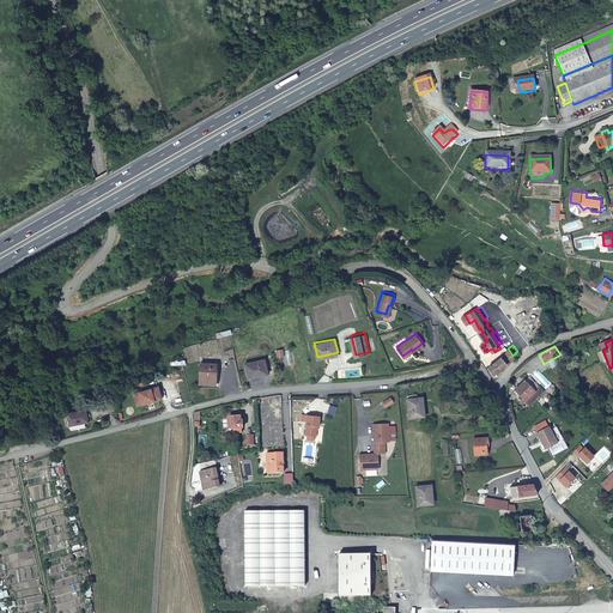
[(501,357),(490,365),(496,374),(515,360),(513,356),(508,349),(507,349),(499,354),(501,357)]
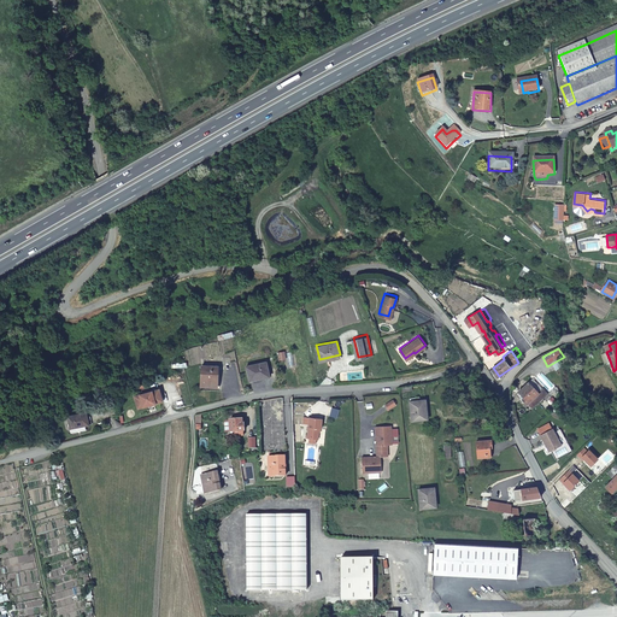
[(266,359),(246,364),(250,378),(270,374),(266,359)]
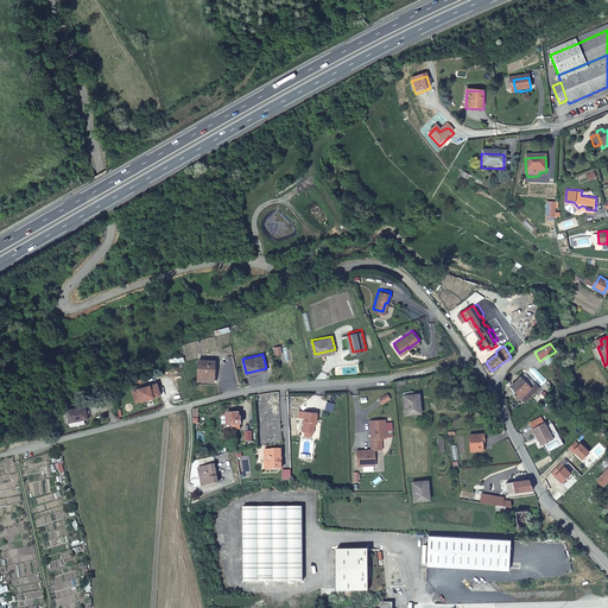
[(215,360),(198,359),(197,379),(214,379),(215,360)]
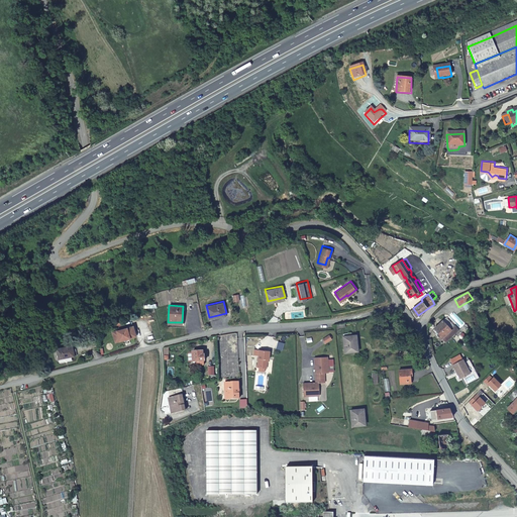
[(448,341),(459,331),(455,326),(452,330),(443,321),(435,329),(439,333),(438,334),(443,339),(444,338),(448,341)]
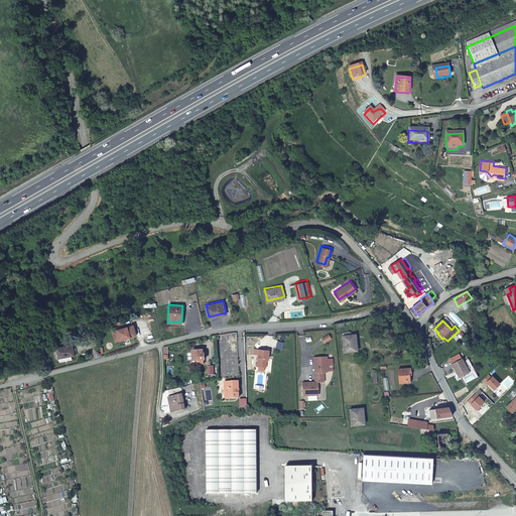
[(135,324),(118,328),(121,339),(138,334),(135,324)]
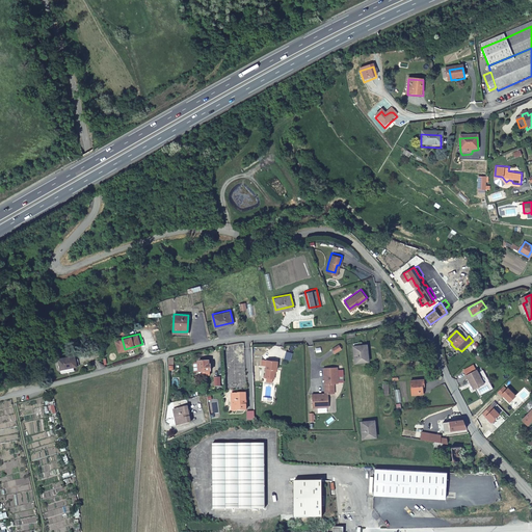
[(368,343),(354,345),(355,362),(368,361),(367,349),(369,349),(368,343)]
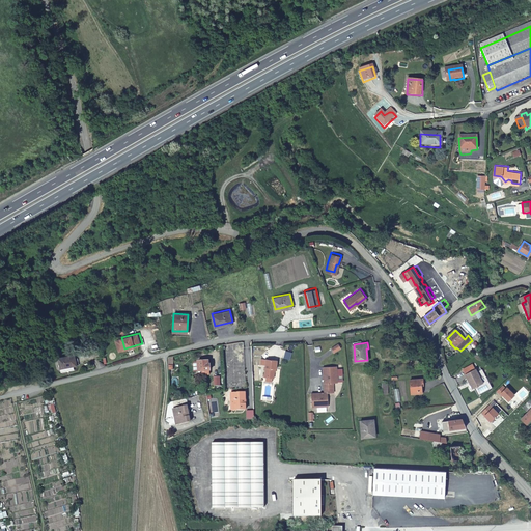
[(340,344),(333,350),(335,354),(342,348),(340,344)]
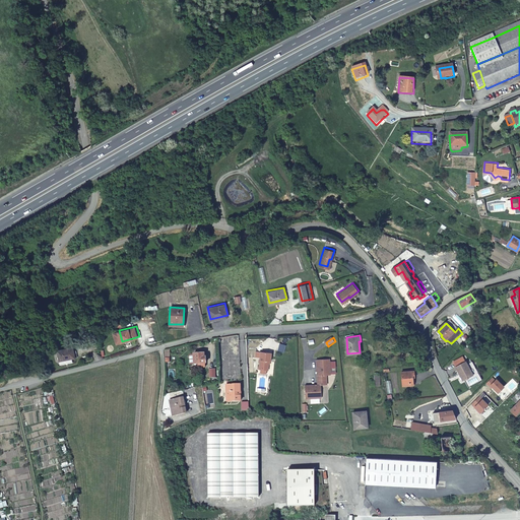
[(73,345),(57,349),(60,360),(67,358),(68,359),(76,356),(73,345)]
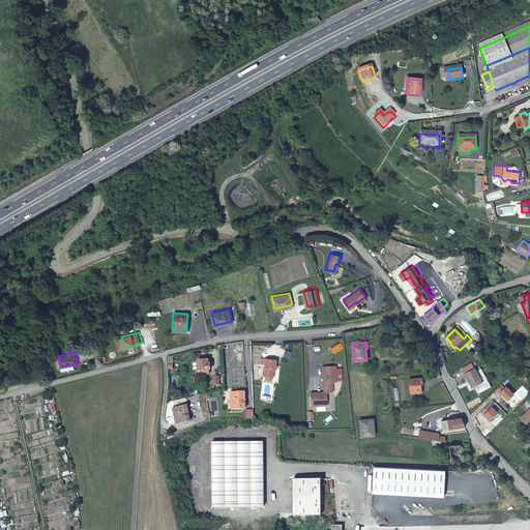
[(204,357),(194,358),(196,371),(201,371),(201,376),(209,375),(207,360),(205,360),(204,357)]
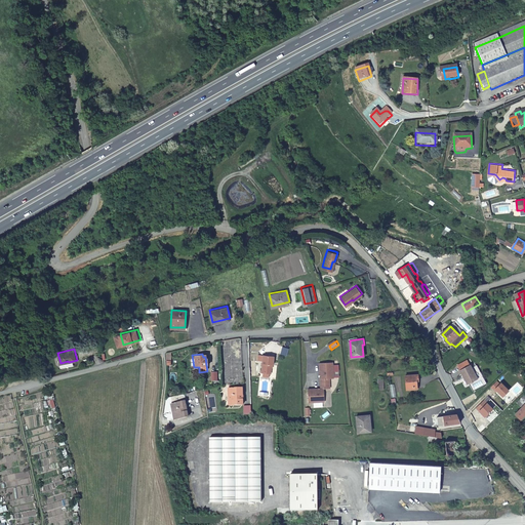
[(275,357),(258,355),(257,362),(263,362),(261,373),(270,374),(271,374),(272,365),(274,365),(275,357)]
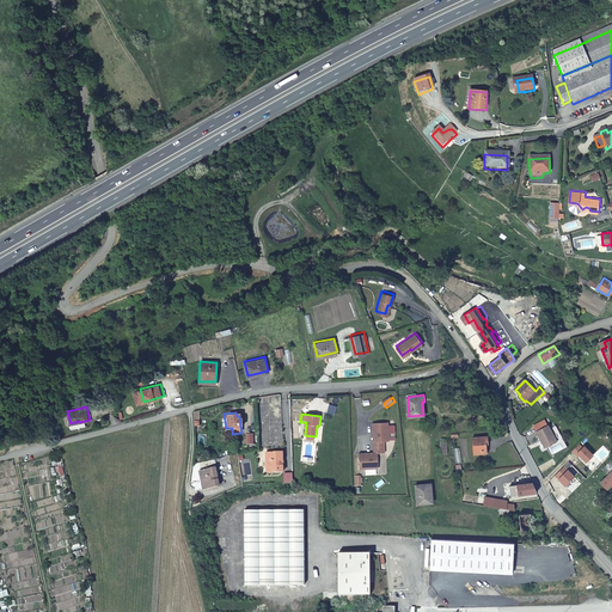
[(373,424),(374,453),(374,454),(360,454),(360,471),(378,470),(379,470),(379,454),(386,453),(385,442),(390,442),(390,423),(373,424)]
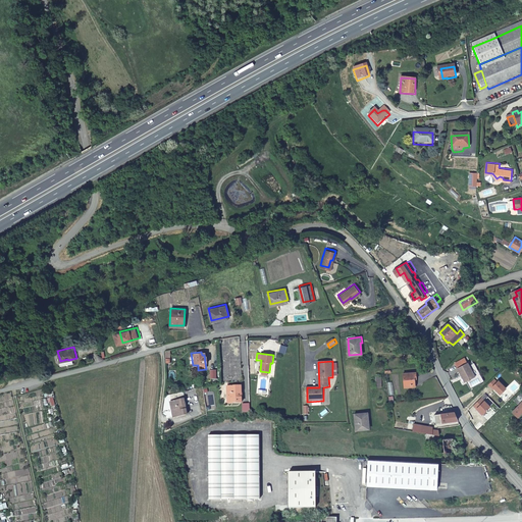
[(457,365),(463,378),(465,377),(468,383),(475,379),(466,361),(457,365)]
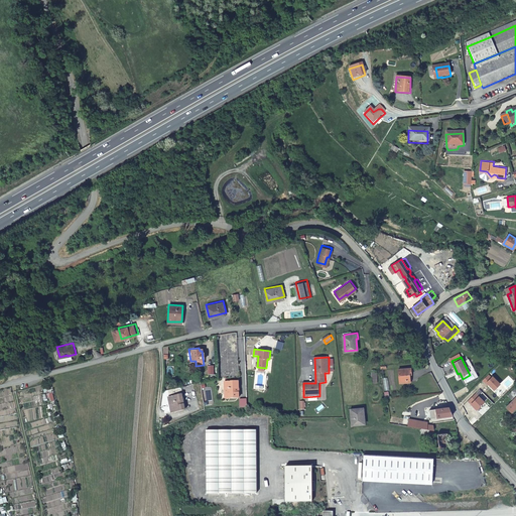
[(398,370),(399,383),(410,382),(409,375),(409,369),(398,370)]
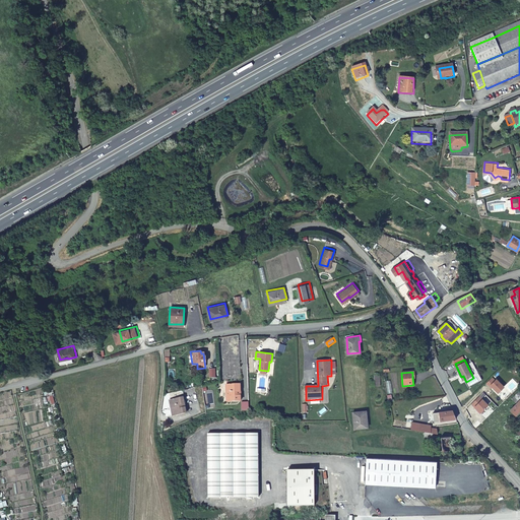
[(492,379),(488,384),(491,387),(491,386),(493,388),(499,393),(504,387),(496,380),(495,381),(492,379)]
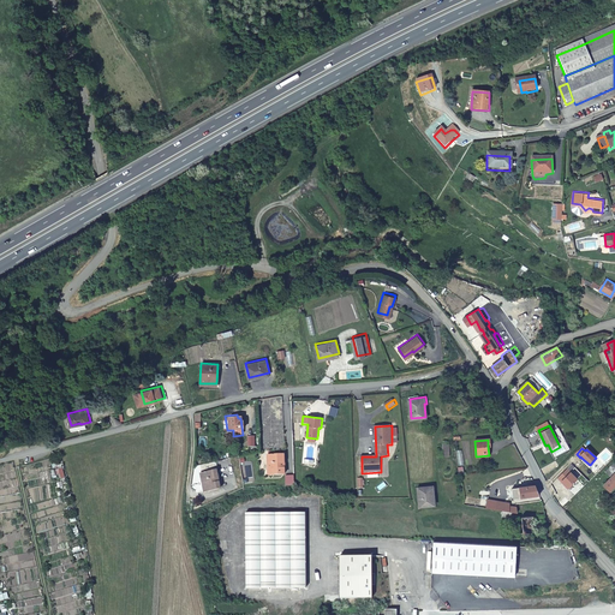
[(284,454),(270,454),(270,463),(269,463),(269,473),(285,473),(285,469),(281,469),(281,463),(284,463),(284,454)]
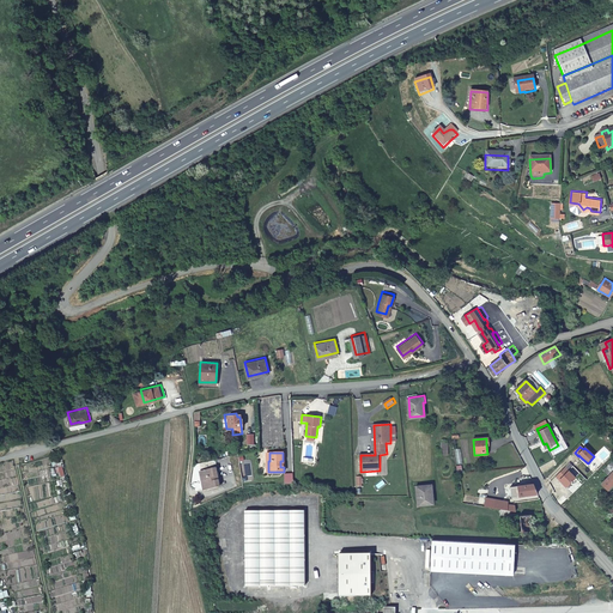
[(610,475),(602,483),(608,489),(612,483),(612,459),(604,469),(610,475)]
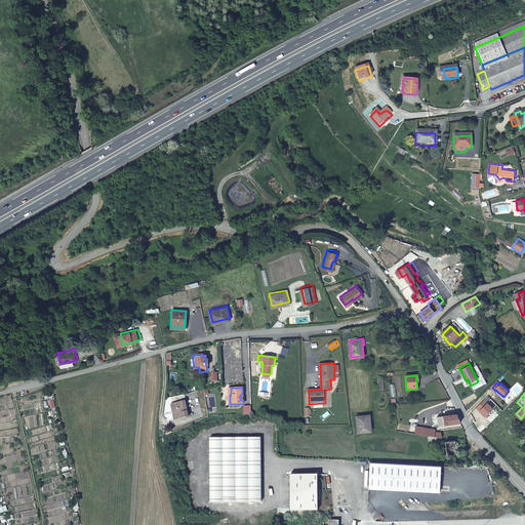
[(185,401),(173,404),(174,410),(173,410),(175,419),(189,416),(188,412),(186,412),(185,408),(187,407),(185,401)]
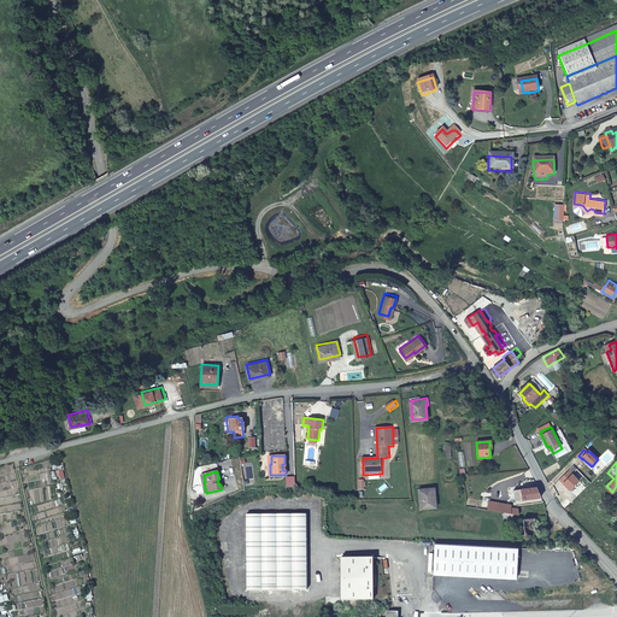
[(570,471),(562,480),(573,489),(581,481),(570,471)]
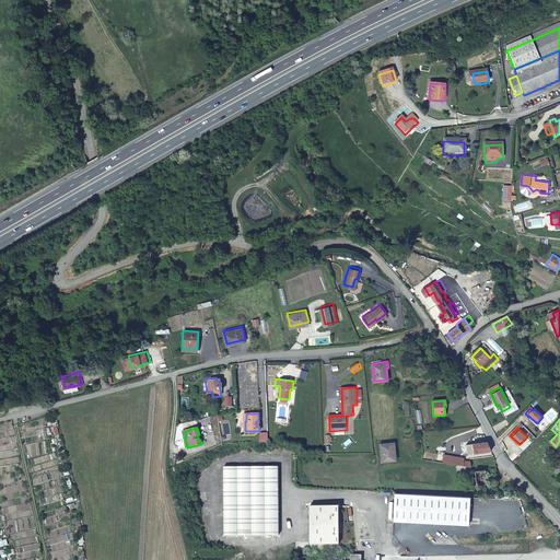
[(396,442),(382,443),(383,462),(397,459),(396,448),(397,448),(396,442)]
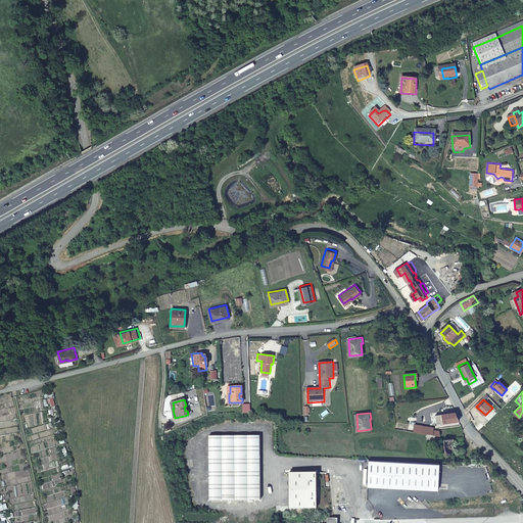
[(457,413),(436,415),(438,424),(461,422),(457,413)]
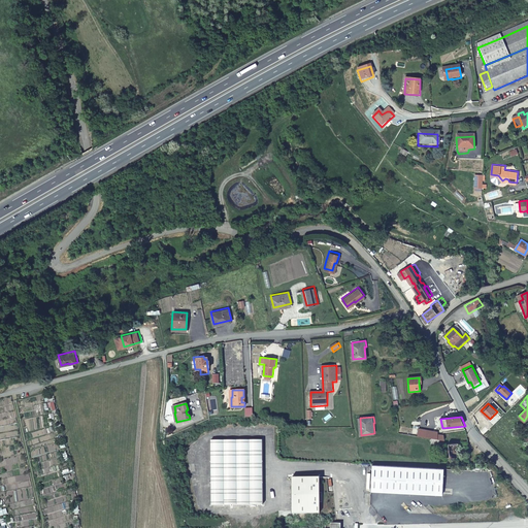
[(264,439),(211,439),(212,503),(264,503),(264,439)]
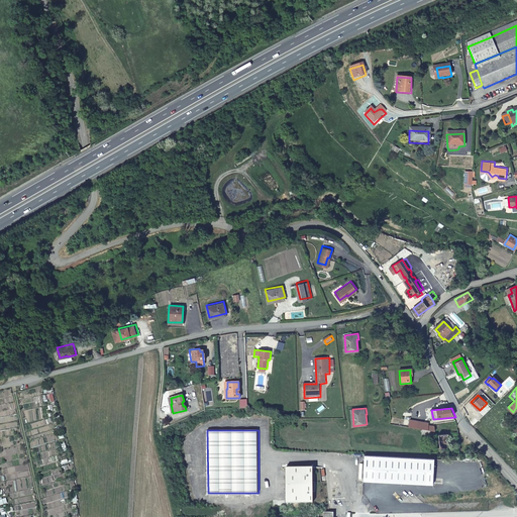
[(450,447),(451,457),(460,458),(459,433),(440,433),(441,447),(450,447)]
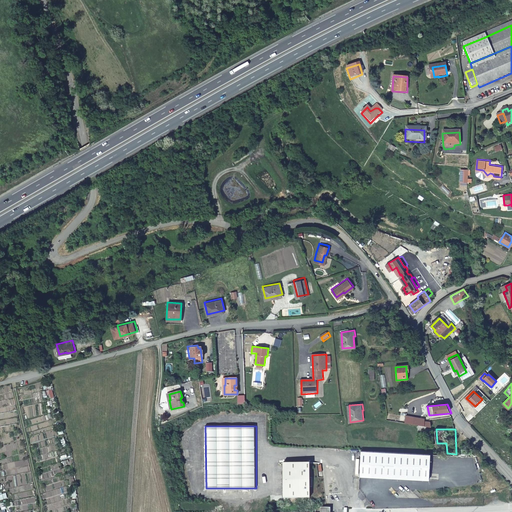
[(430,453),(361,450),(360,475),(429,478),(430,453)]
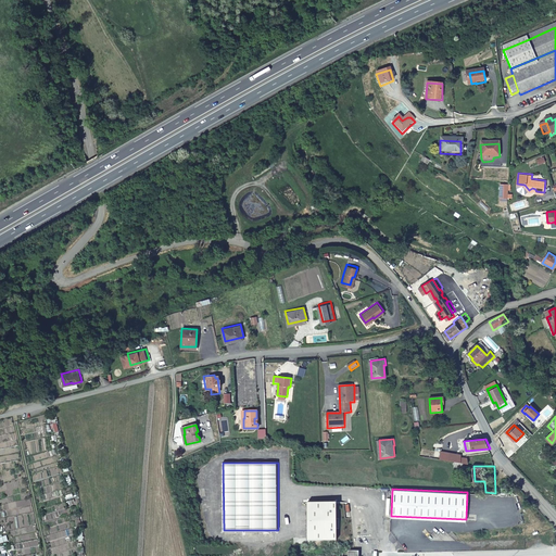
[(339,502),(308,502),(310,540),(339,540),(339,528),(341,528),(341,518),(338,518),(339,502)]
